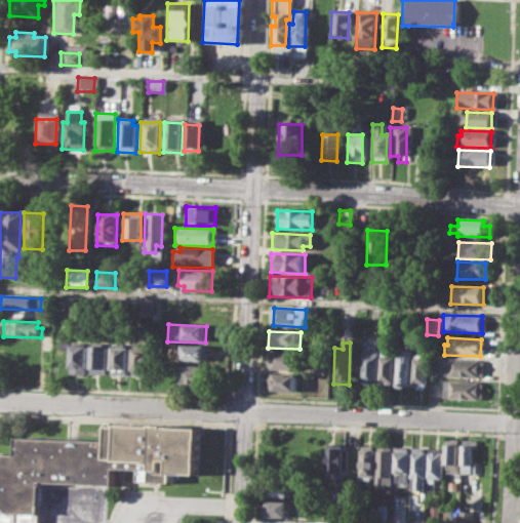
[(130,344),(140,344),(140,350),(148,350),(147,375),(129,375),(130,344)]
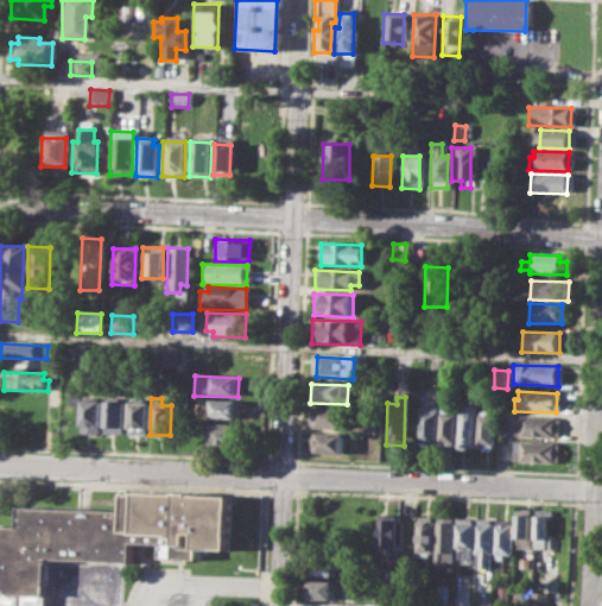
[(207,401),(240,403),(239,421),(206,420),(207,401)]
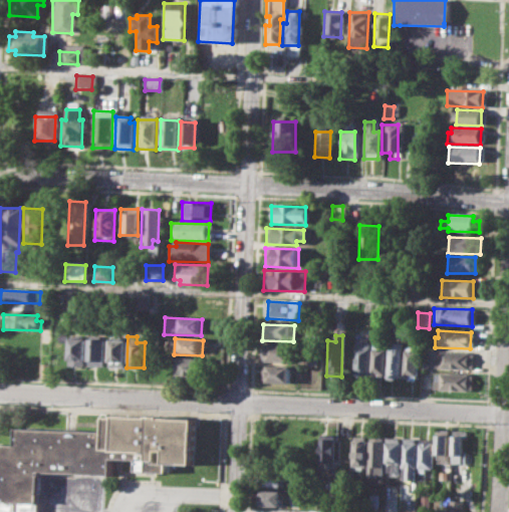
[(66,339),(83,339),(82,365),(66,365),(66,339)]
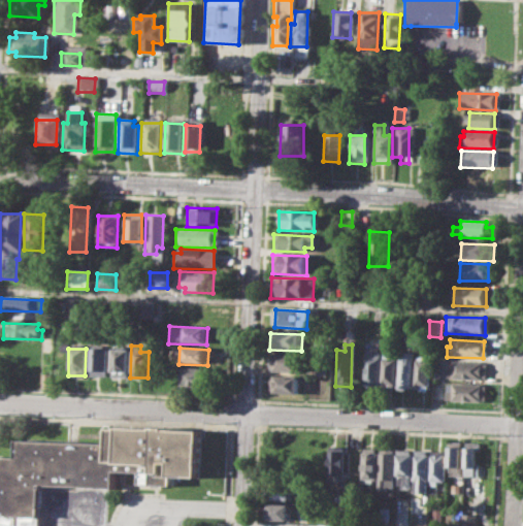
[(90,349),(106,350),(105,376),(90,376),(90,349)]
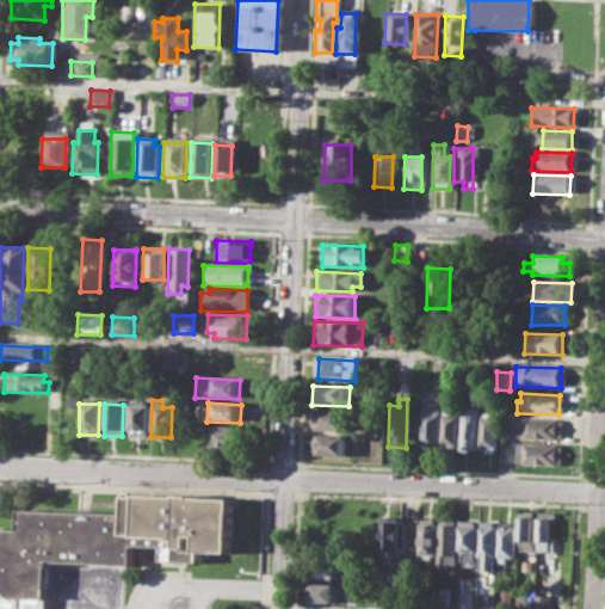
[(128,405),(147,405),(146,437),(127,436),(128,405)]
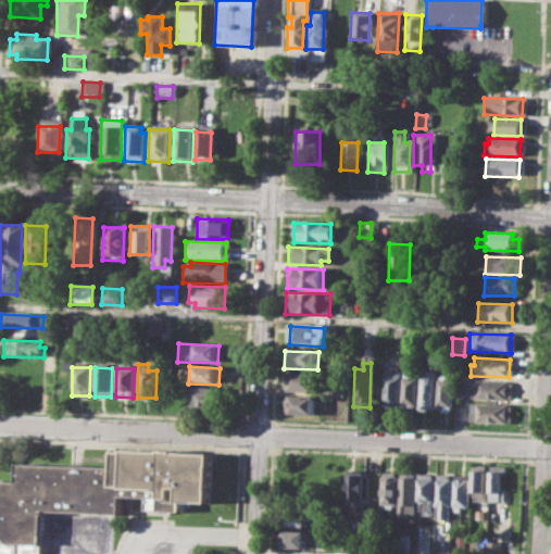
[(436,368),(446,368),(446,379),(450,380),(449,414),(439,414),(439,410),(434,410),(436,368)]
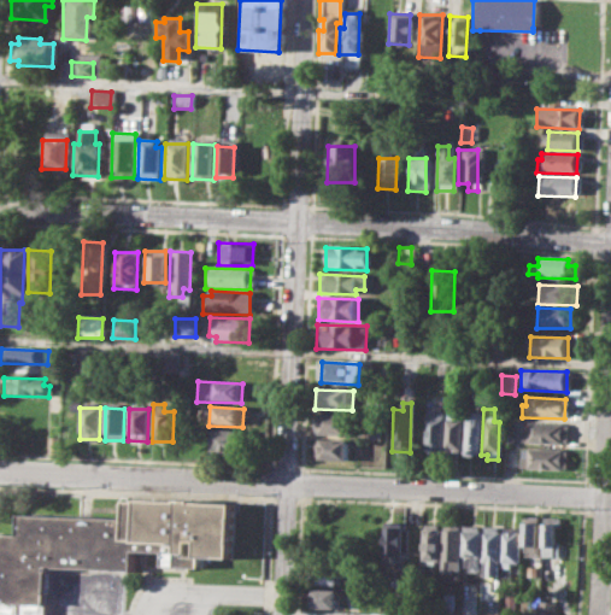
[(445,411),(456,413),(456,420),(459,421),(458,454),(442,452),(445,411)]
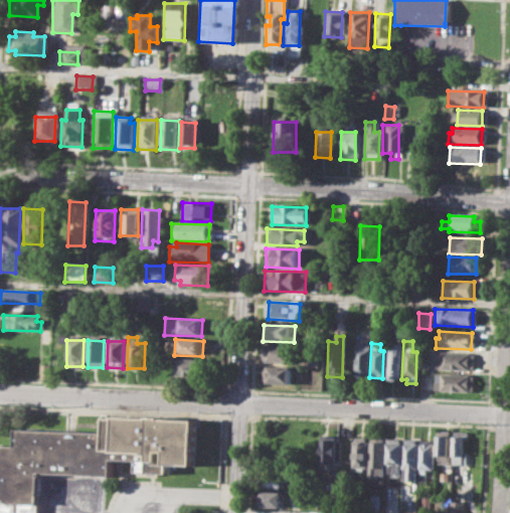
[(353,344),(368,345),(367,378),(352,377),(353,344)]
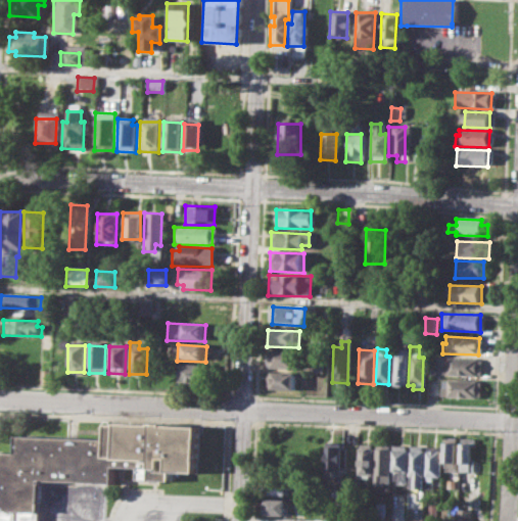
[(392,349),(407,349),(406,385),(391,384),(392,349)]
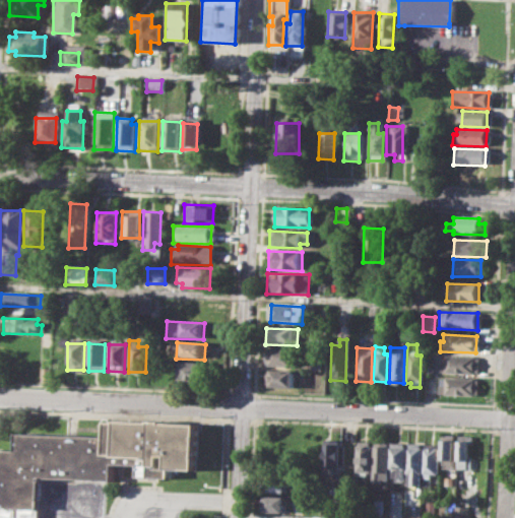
[(266,348),(294,350),(294,367),(265,366),(266,348)]
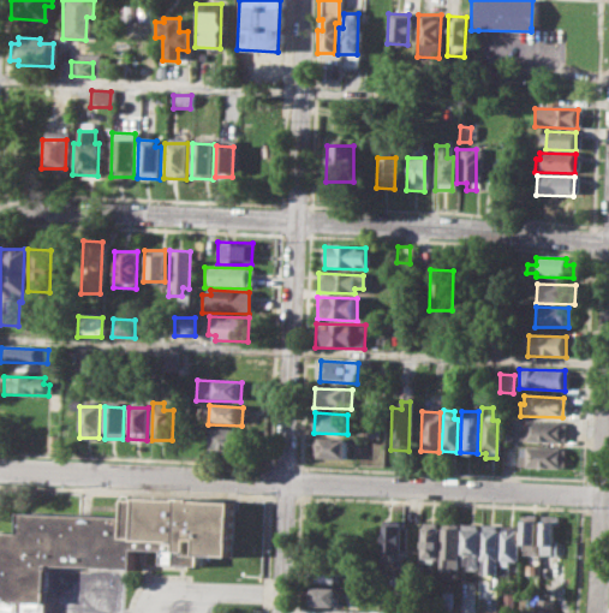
[(524,422),(561,423),(561,444),(517,441),(518,426),(524,426),(524,422)]
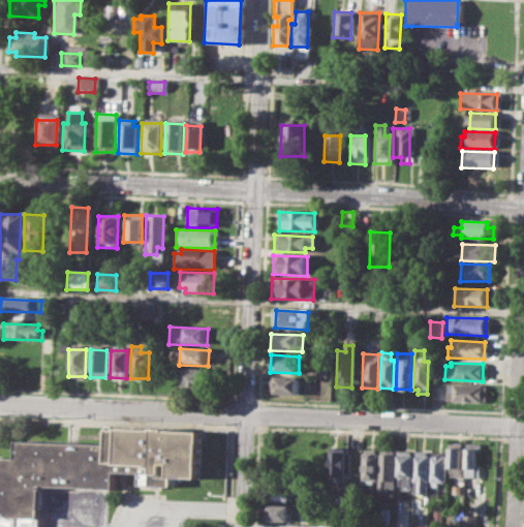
[(313,368),(326,368),(326,378),(313,378),(313,368)]
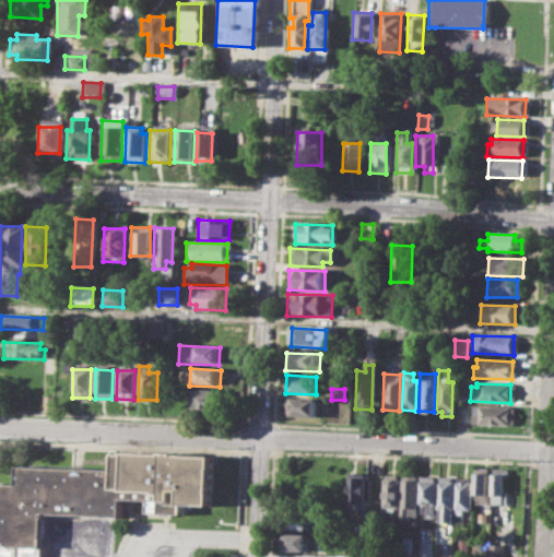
[(190,390),(221,391),(220,411),(189,409),(190,390)]
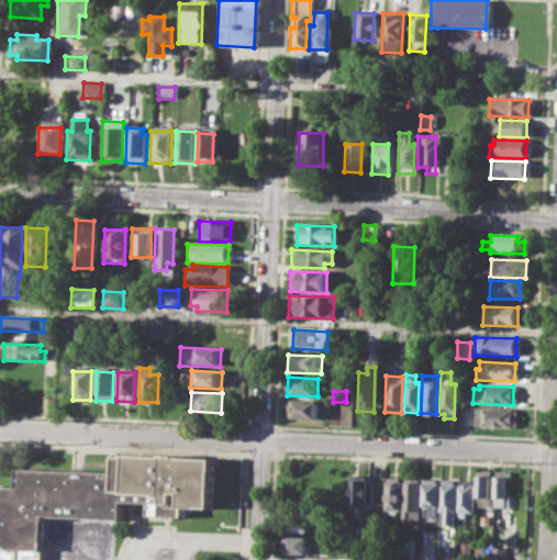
[(41,399),(51,399),(51,415),(40,415),(41,399)]
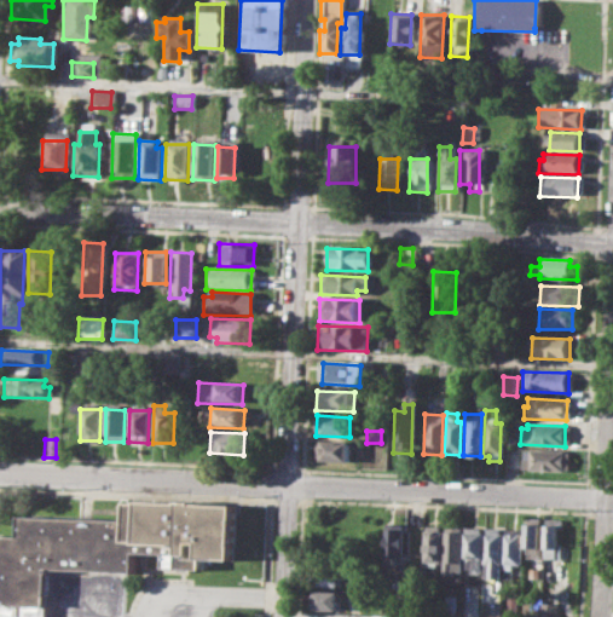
[(313,442),(347,442),(346,462),(313,461),(313,442)]
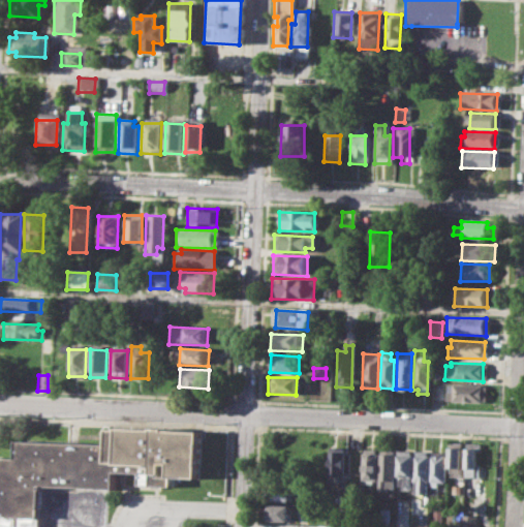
[(450,385),(483,386),(483,403),(442,401),(442,393),(450,394),(450,385)]
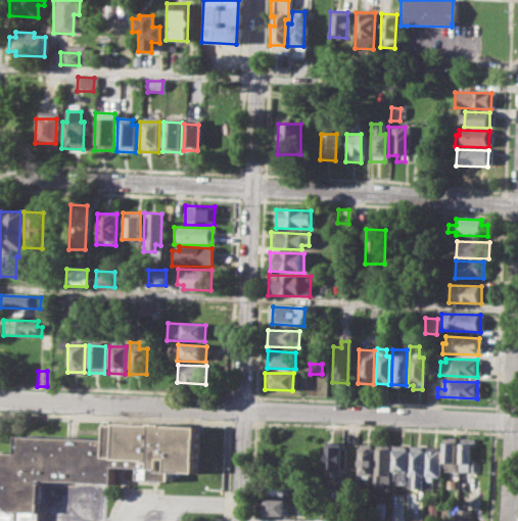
[(38,520),(40,481),(105,484),(114,484),(115,468),(138,469),(137,480),(173,481),(173,472),(193,473),(194,436),(195,428),(102,424),(101,440),(15,436),(14,454),(0,453),(0,520),(38,520)]
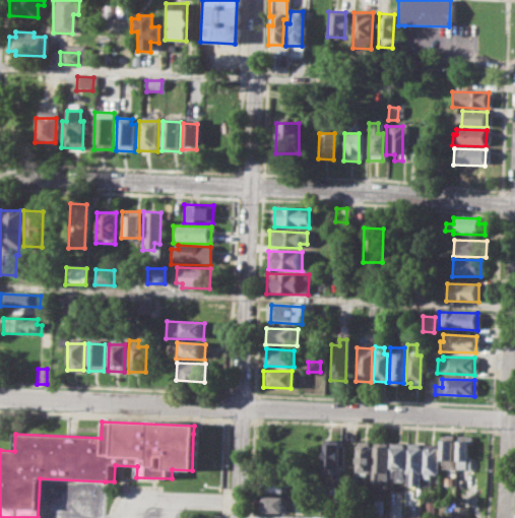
[(438,437),(450,437),(449,460),(452,460),(452,471),(439,471),(440,460),(437,460),(438,437)]
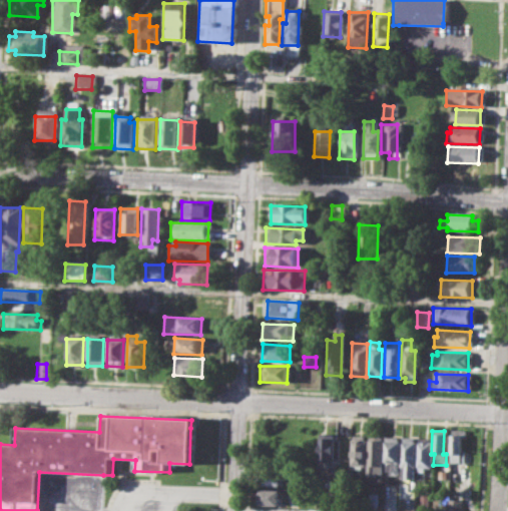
[(448,463),(449,431),(463,432),(463,440),(458,440),(458,451),(462,451),(461,464),(448,463)]
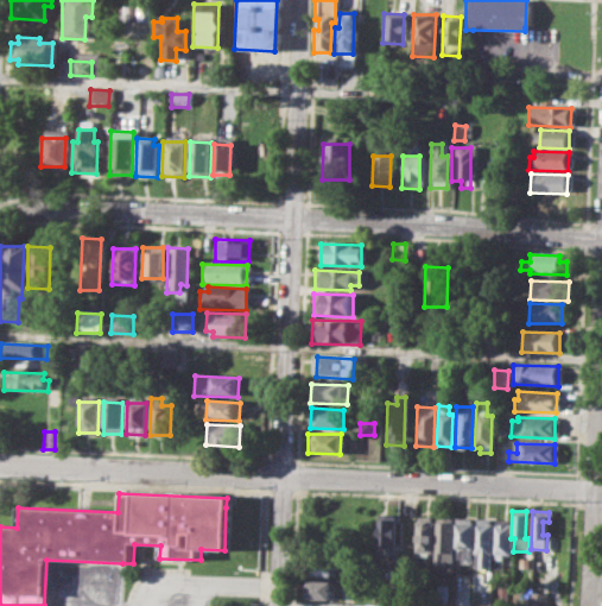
[(375,513),(394,515),(392,550),(373,550),(375,513)]
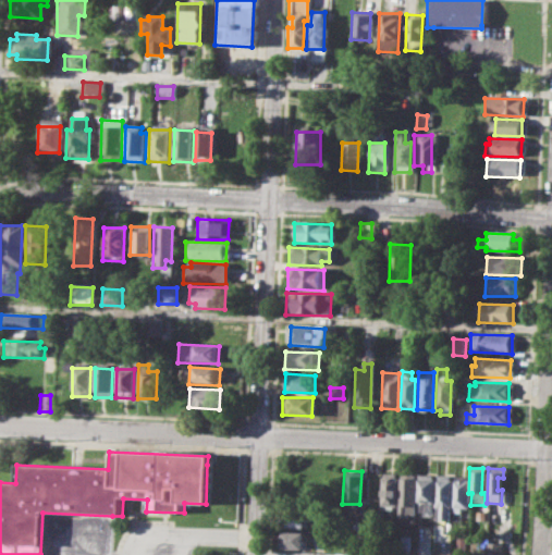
[(380,473),(395,475),(394,509),(378,508),(380,473)]
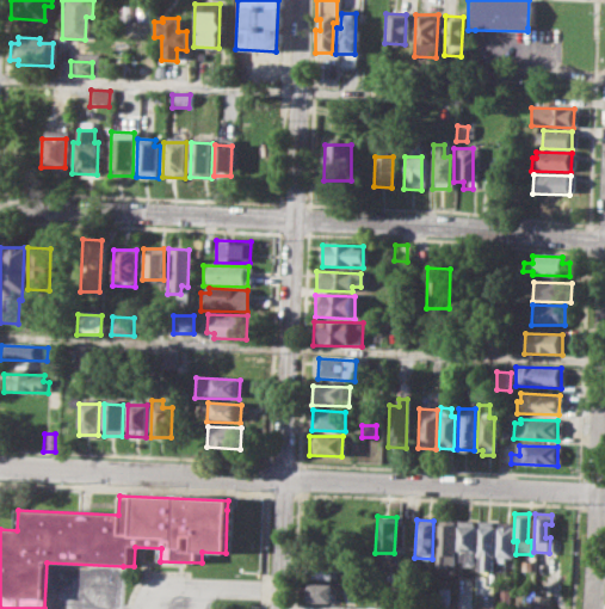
[(436,520),(433,568),(445,570),(445,565),(451,565),(454,521),(436,520)]
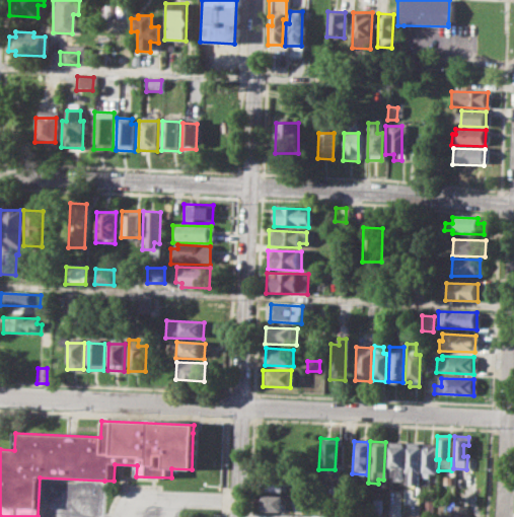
[(387,443),(386,476),(391,476),(391,482),(400,483),(401,443),(387,443)]
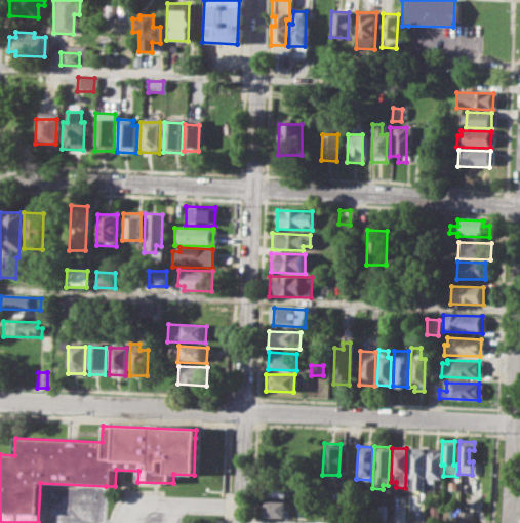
[(409,449),(407,491),(421,491),(423,449),(409,449)]
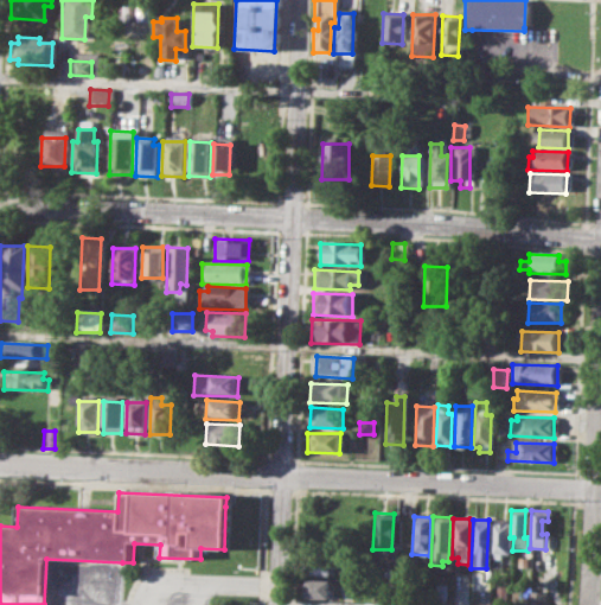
[(492,521),(491,559),(499,559),(499,555),(506,555),(507,521),(492,521)]
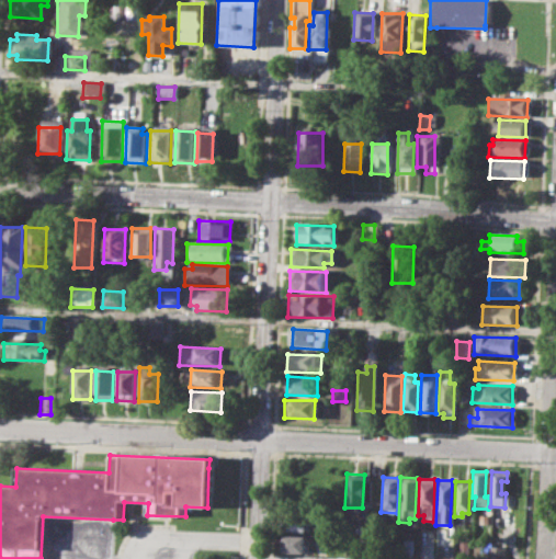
[(278,531),(306,532),(307,513),(278,512),(278,531)]
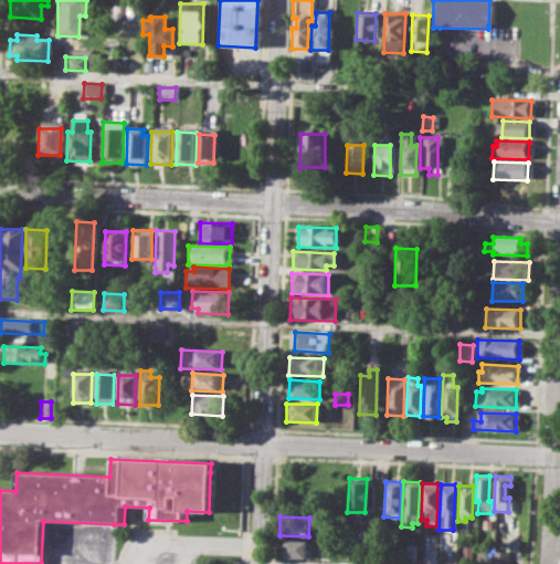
[(479,521),(488,521),(487,530),(479,530),(479,521)]
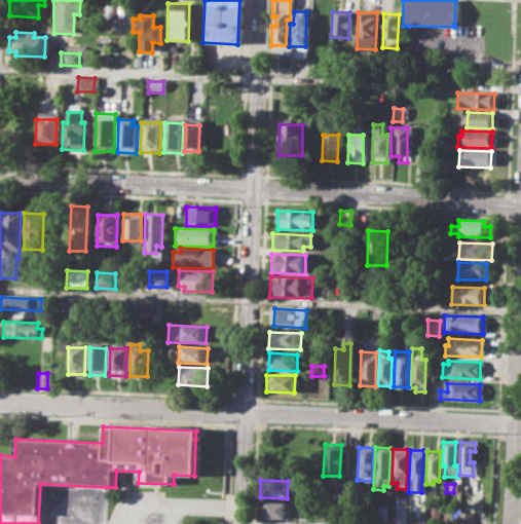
[(260,501),(286,502),(286,519),(259,518),(260,501)]
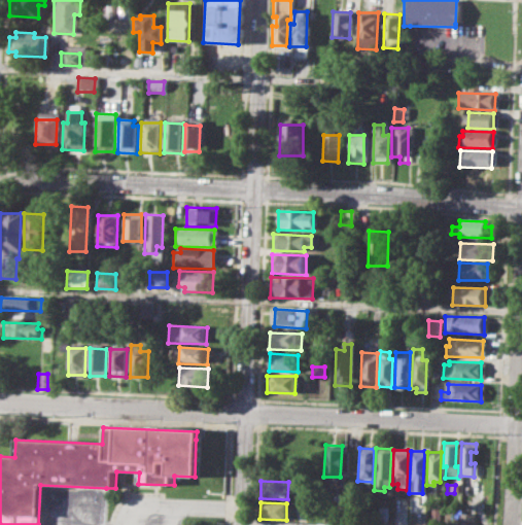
[(376,508),(385,508),(385,522),(376,522),(376,508)]
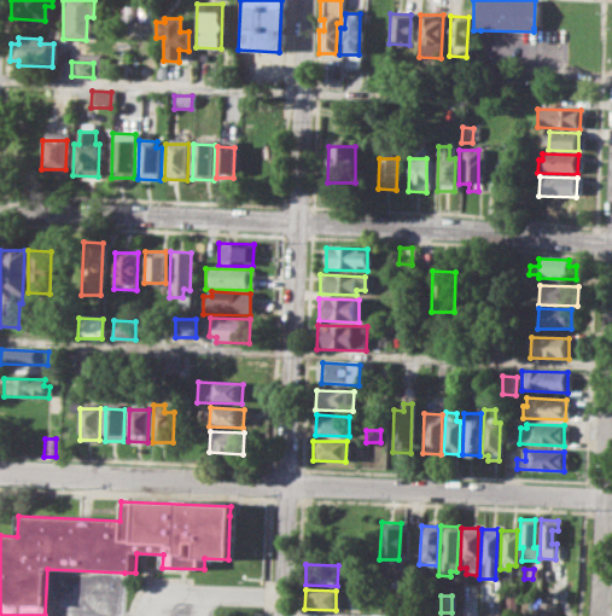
[(518,598),(534,598),(532,615),(518,615),(518,598)]
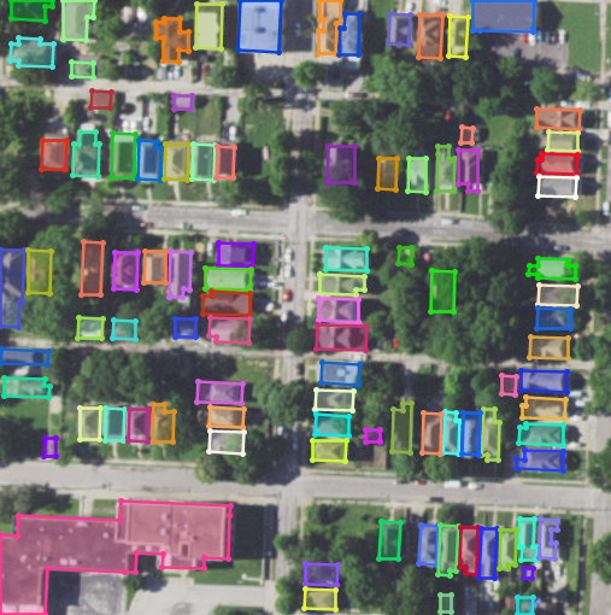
[(534,614),(535,602),(551,602),(550,614),(534,614)]
